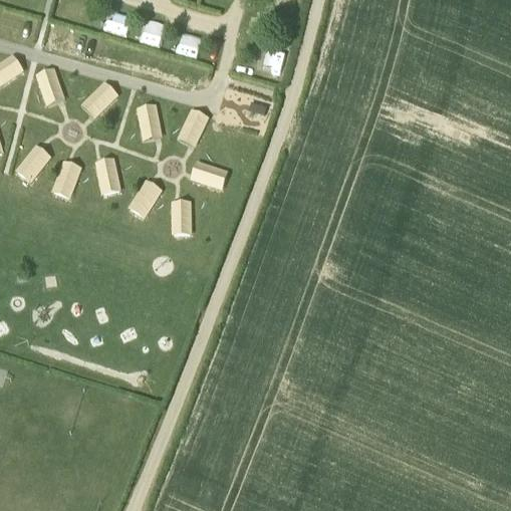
[(64,0),(59,18),(78,24),(86,0),(64,0)]
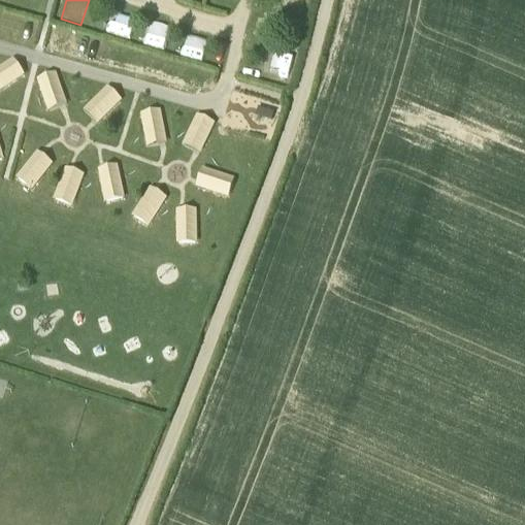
[(13,56),(0,62),(0,86),(23,73),(13,56)]
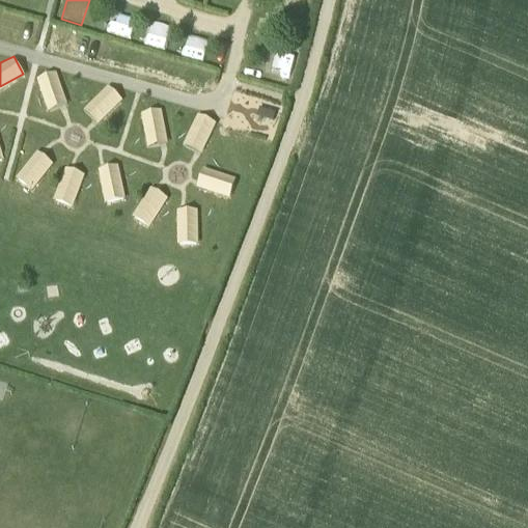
[(38,75),(44,107),(64,104),(59,71),(38,75)]
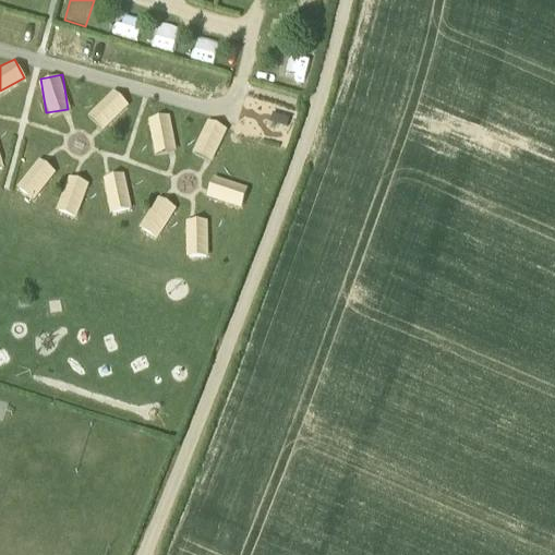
[(112,87),(86,112),(100,129),(128,104),(112,87)]
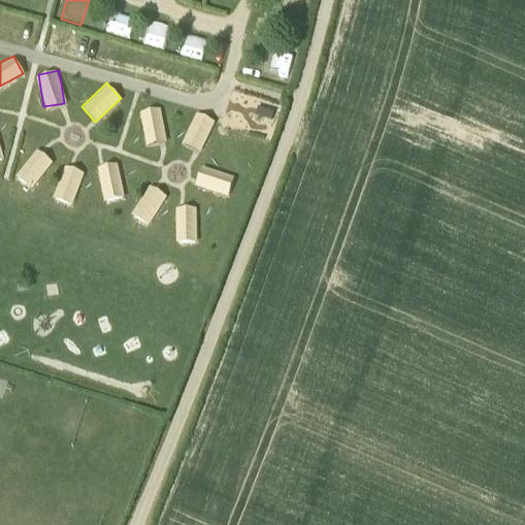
[(144,144),(165,142),(162,107),(141,109),(144,144)]
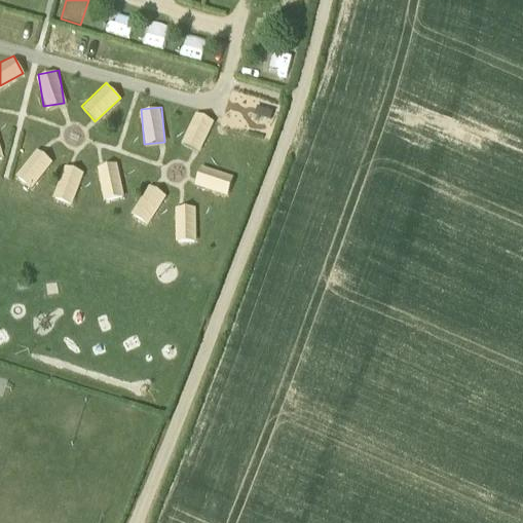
[(198,151),(214,119),(195,111),(180,142),(198,151)]
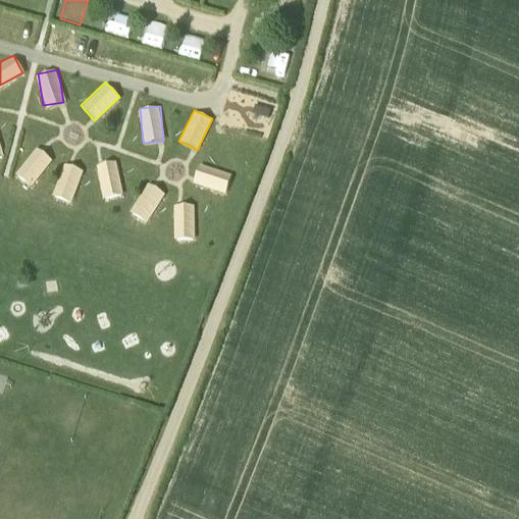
[(37,146),(12,172),(28,187),(52,159),(37,146)]
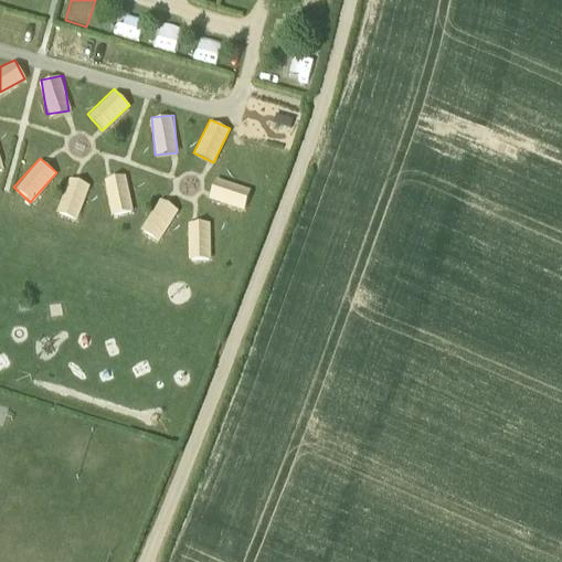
[(112,215),(135,210),(126,172),(103,178),(112,215)]
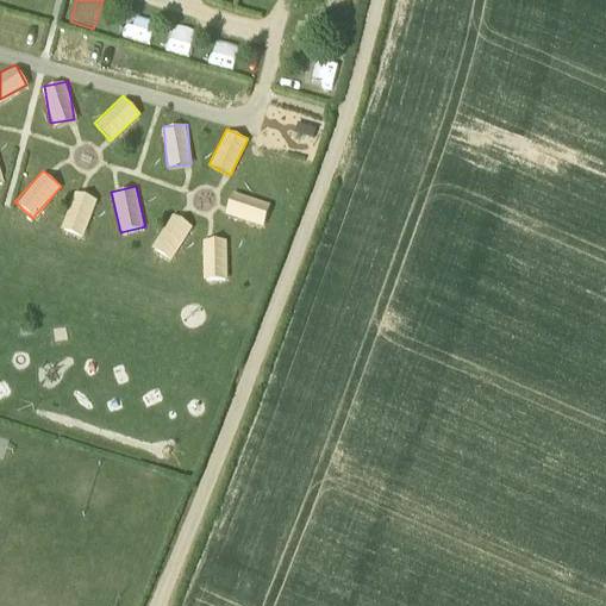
[(60,229),(82,237),(97,198),(74,189),(60,229)]
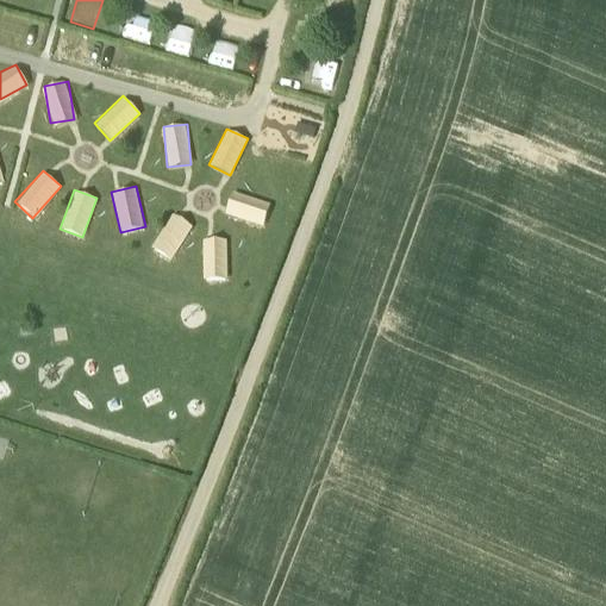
[(225,212),(263,224),(269,201),(232,189),(225,212)]
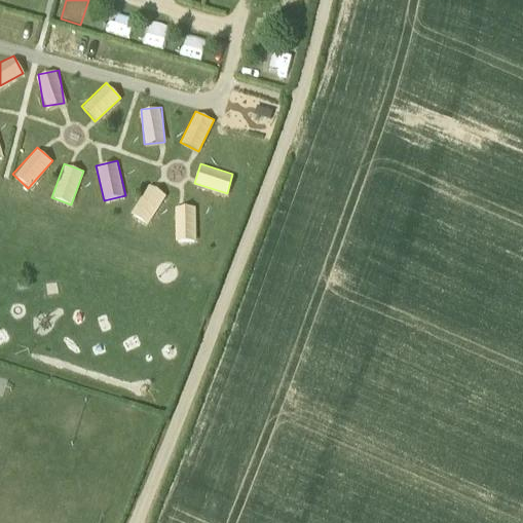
[(150,224),(164,191),(145,183),(131,216),(150,224)]
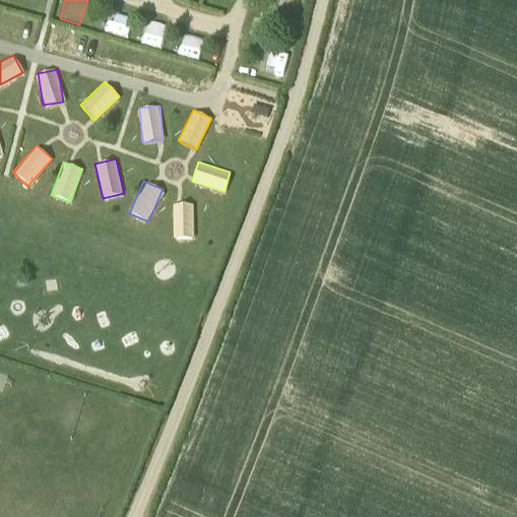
[(193,203),(173,203),(174,238),(194,238),(193,203)]
